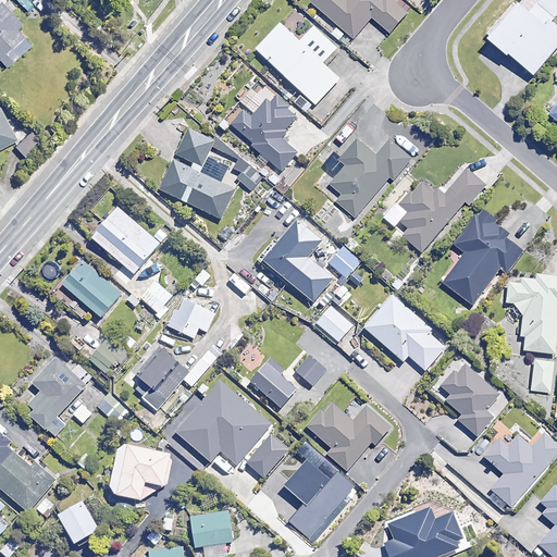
[(309,0),(354,38),(372,17),(390,33),(406,13),(392,0),(309,0)]
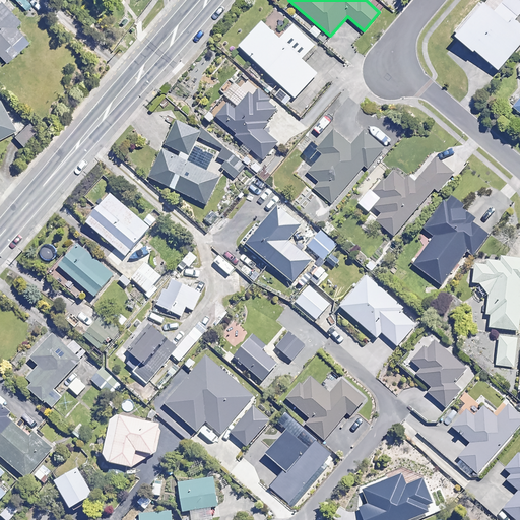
[(519,13),(519,0),(492,0),(488,6),(481,1),(454,34),(499,70),(519,44),(519,24),(515,20),(519,13)]
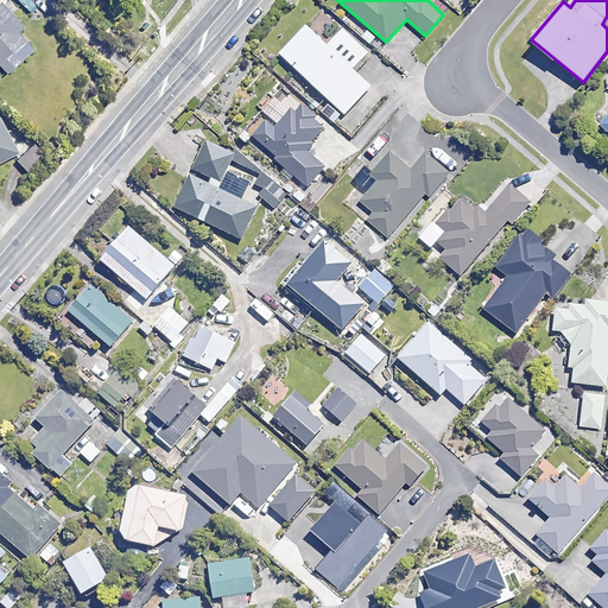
[(0,64),(6,73),(33,49),(17,30),(20,26),(10,13),(0,1),(0,64)]
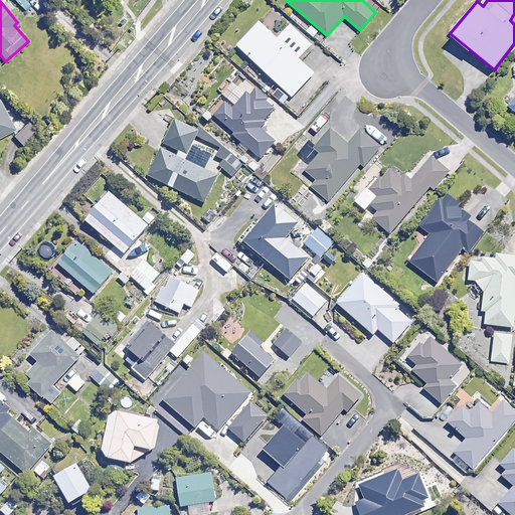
[(313,45),(290,23),(278,37),(260,20),(236,45),(293,97),(315,72),(300,59),(313,45)]
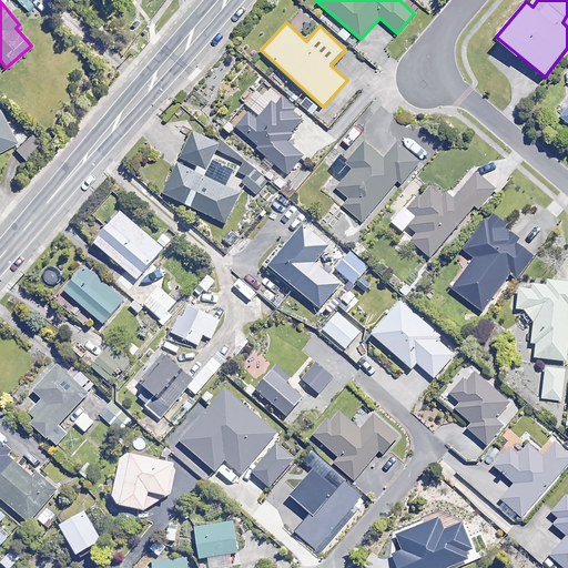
[(304,119),(282,99),(276,105),(273,102),(256,120),(249,112),(235,127),(290,175),(305,159),(285,140),(304,119)]
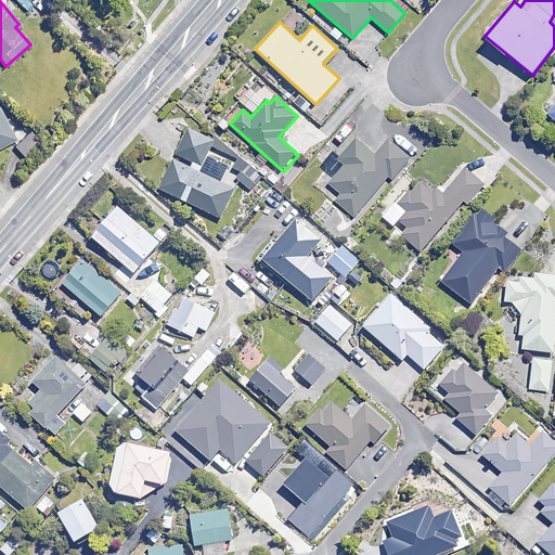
[(0,147),(17,139),(1,107),(0,107),(0,147)]
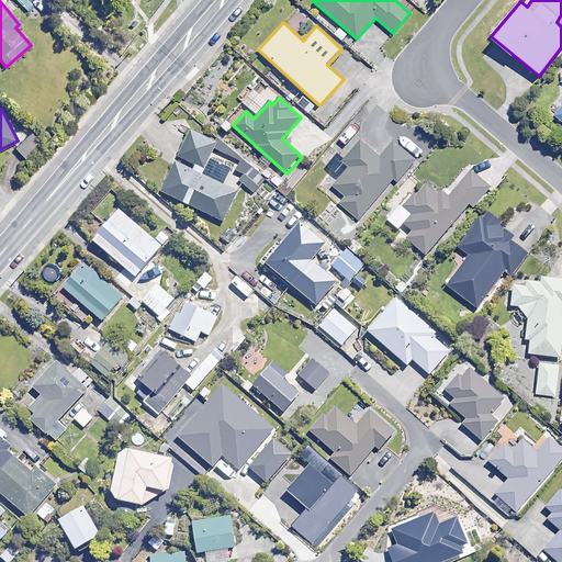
[(216,144),(191,131),(178,156),(203,169),(216,144)]
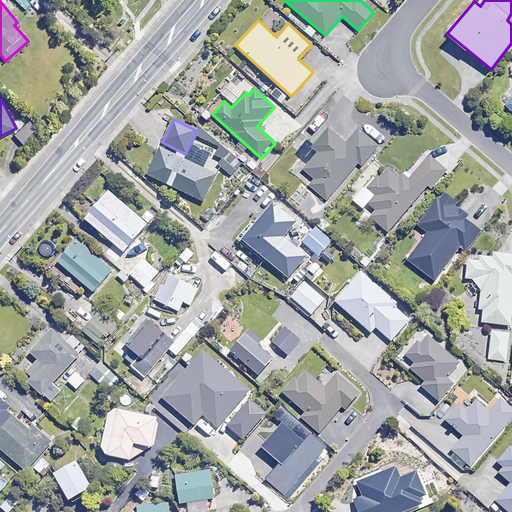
[(378,146),(358,129),(345,143),(327,127),(312,145),(318,151),(306,166),(300,161),(291,171),(326,200),(359,162),(362,165),(378,146)]
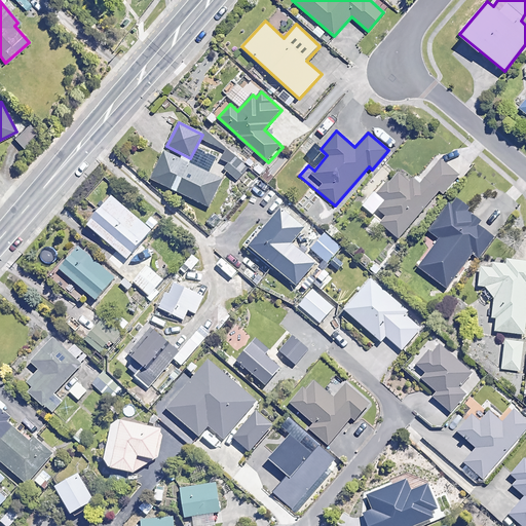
[(222,180),(165,152),(152,180),(210,207),(222,180)]
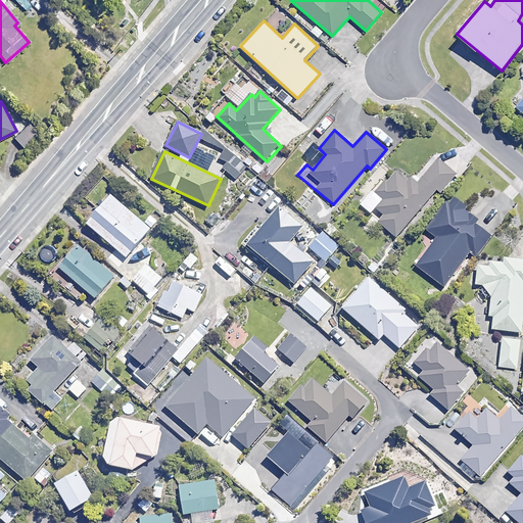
[(455,175),(437,159),(415,185),(396,170),(375,194),(382,200),(375,208),(383,216),(378,222),(395,237),(437,189),(440,192),(455,175)]
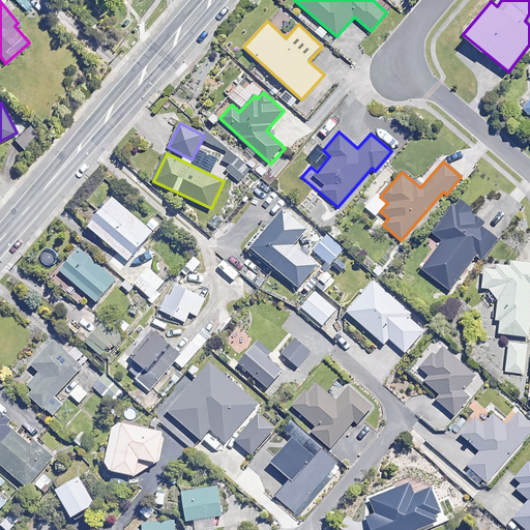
[(152,232),(112,199),(88,227),(127,261),(152,232)]
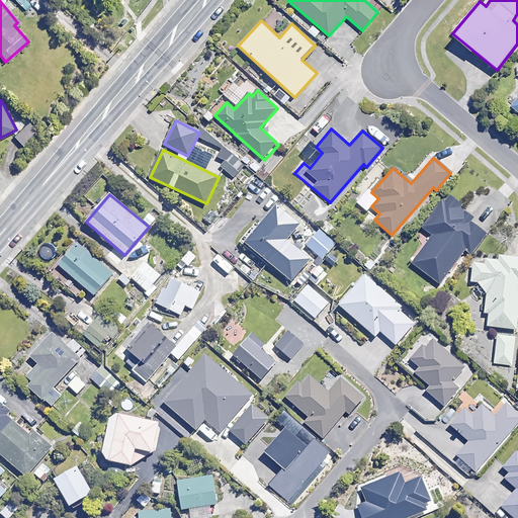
[(461,205),(448,195),(423,227),(434,235),(413,262),(440,283),(466,250),(472,254),(487,235),(470,223),(472,220),(458,208),(461,205)]
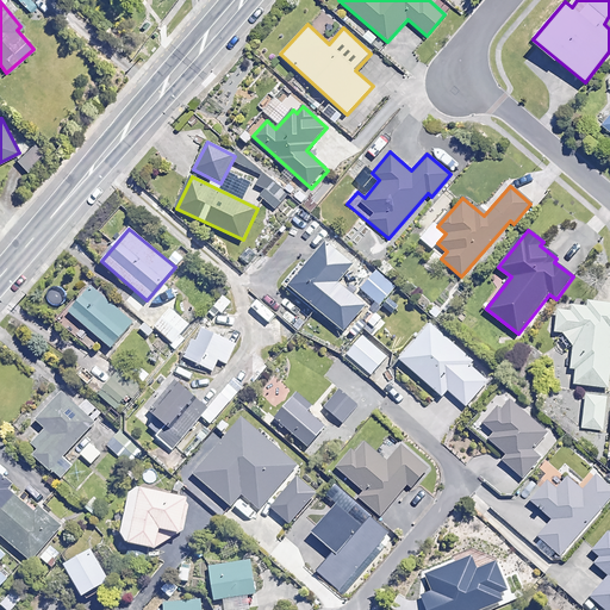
[(352,266),(324,243),(288,286),(344,331),(365,306),(336,284),(352,266)]
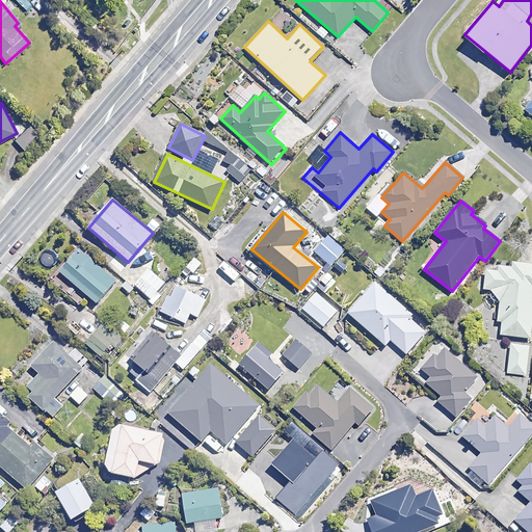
[(344,250),(327,236),(315,251),(331,265),(344,250)]
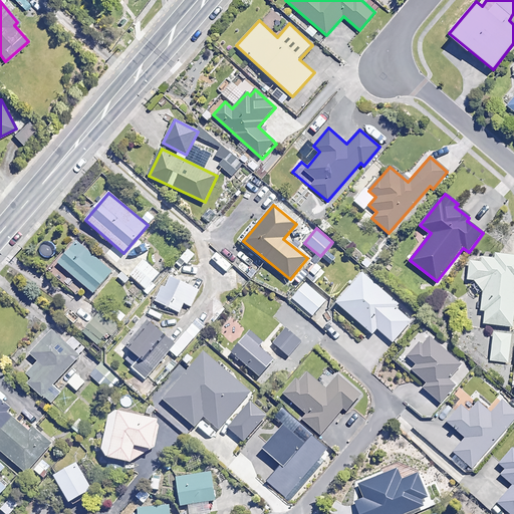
[(112,272),(76,240),(57,261),(92,293),(112,272)]
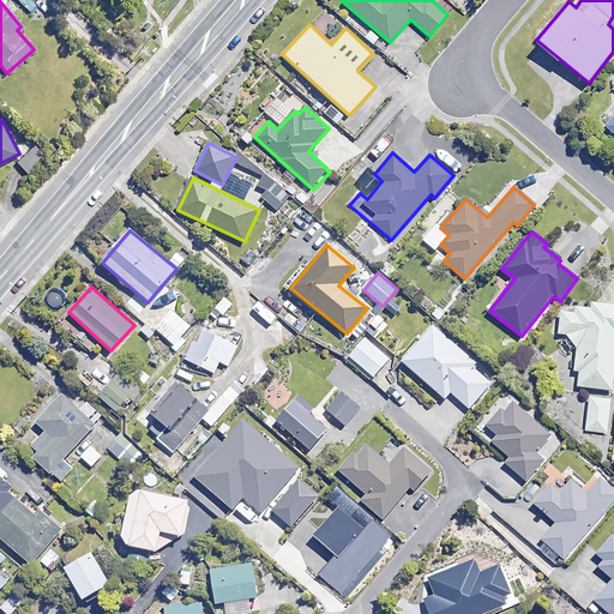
[(233,305),(224,298),(215,309),(223,317),(233,305)]
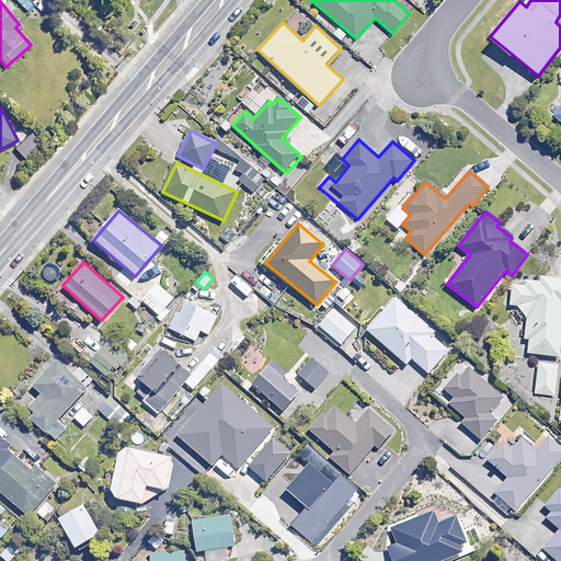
[(560,278),(540,277),(539,282),(525,281),(525,286),(512,285),(511,306),(517,307),(527,319),(525,339),(529,340),(528,354),(560,357),(560,343),(560,278)]
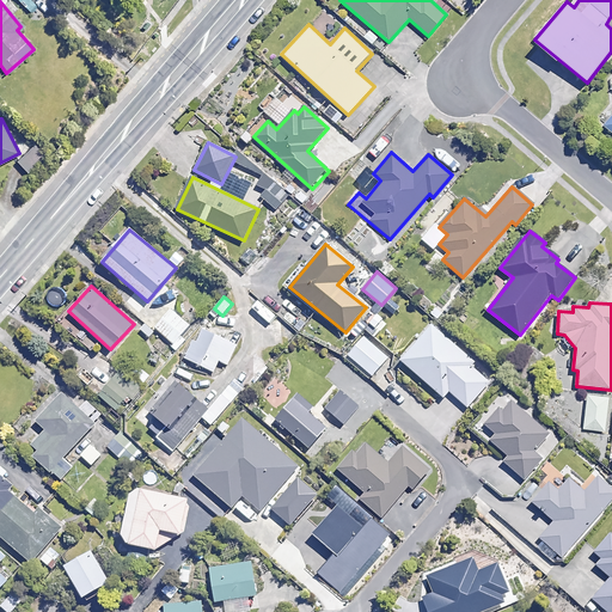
[(155,329),(173,343),(189,324),(171,310),(155,329)]
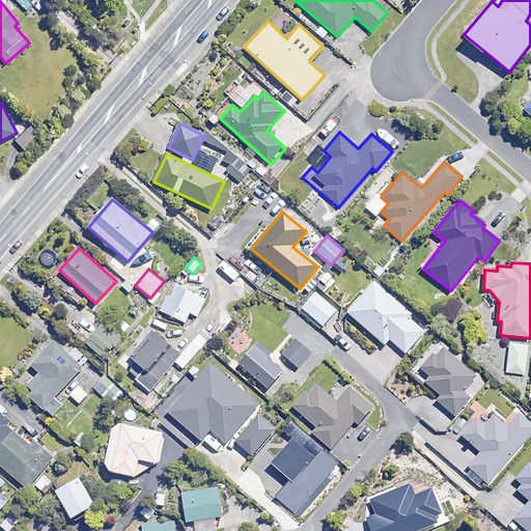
[(412,312),(374,280),(346,312),(382,343),(363,366),(384,385),(408,358),(404,355),(424,332),(408,317),(412,312)]
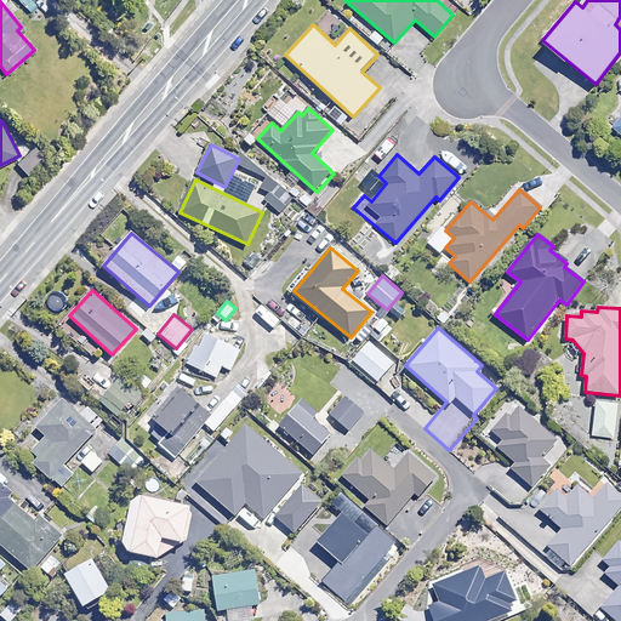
[(240,352),(204,332),(188,364),(216,379),(222,366),(231,371),(240,352)]
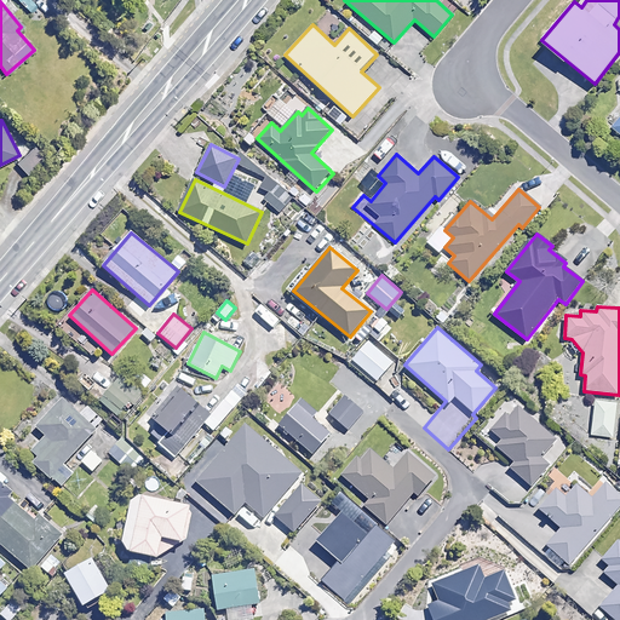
[(392,362),(369,342),(352,361),(377,382),(392,362)]
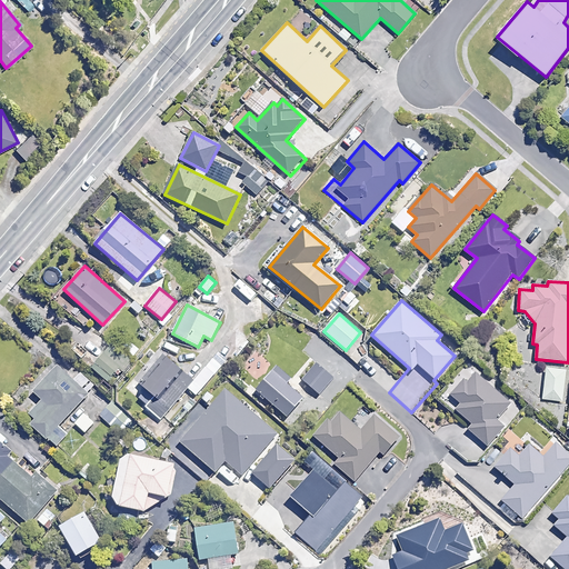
[(247,332),(238,329),(228,352),(237,356),(247,332)]
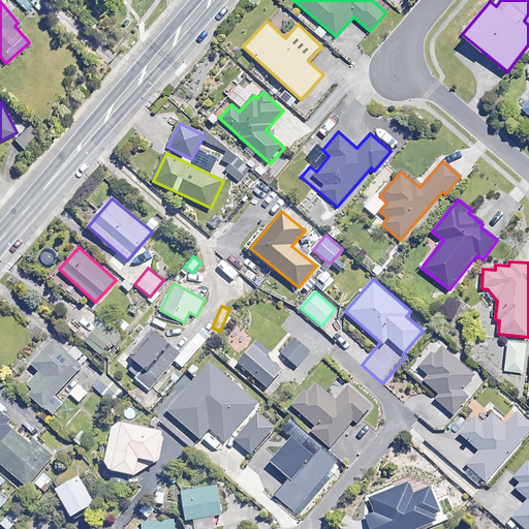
[(179,353),(151,331),(129,356),(157,380),(179,353)]
